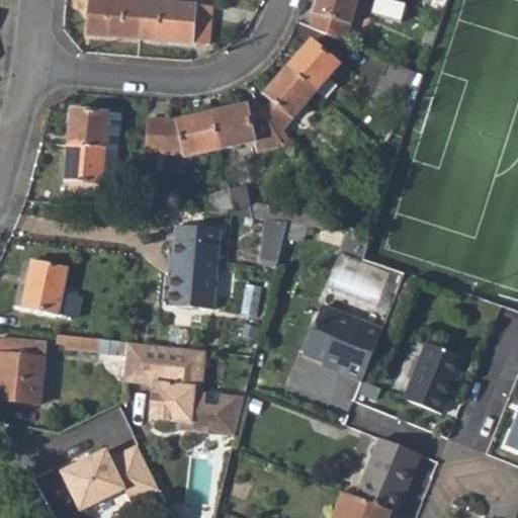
[(96,0),(90,0),(87,38),(140,41),(142,3),(96,0)]
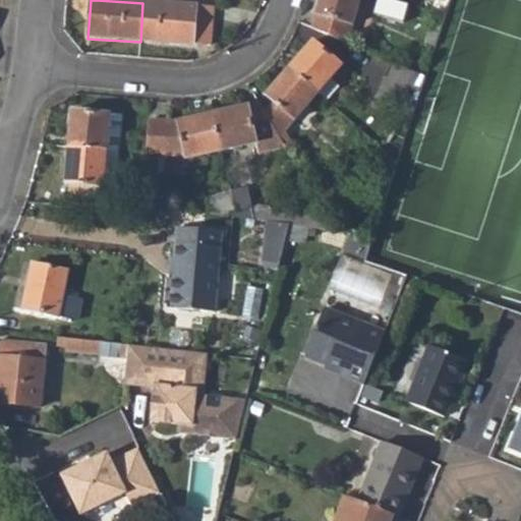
[(320,0),(311,29),(346,43),(358,0),(320,0)]
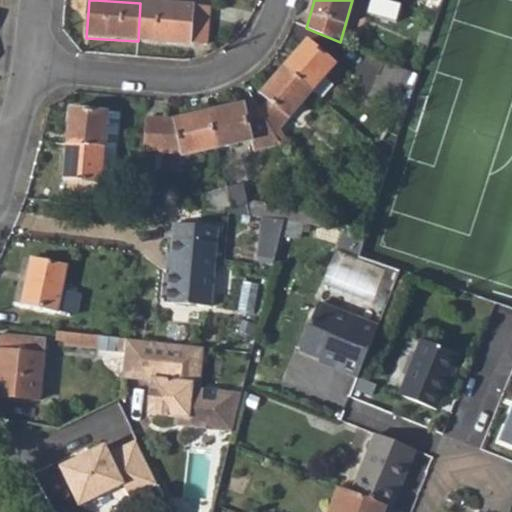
[(140,3),(138,41),(189,45),(189,42),(205,43),(206,23),(192,22),(193,7),(140,3)]
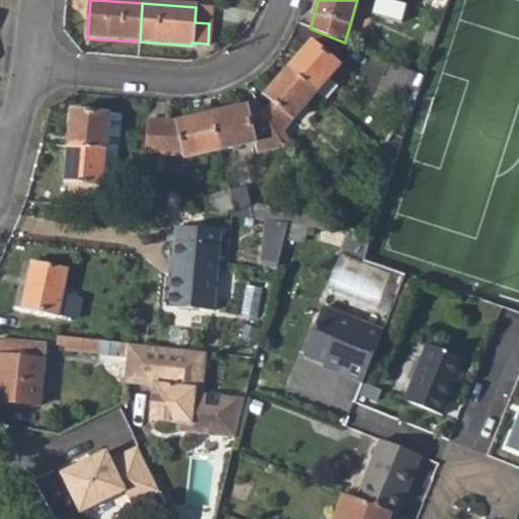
[(312,44),(289,70),(317,93),(341,67),(312,44)]
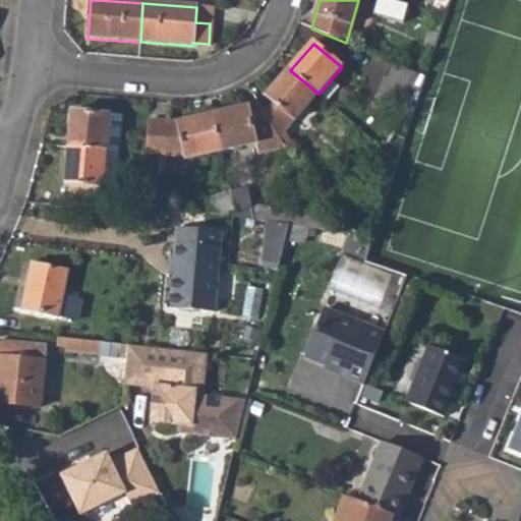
[(391,61),(377,96),(402,107),(410,89),(420,93),(426,76),(391,61)]
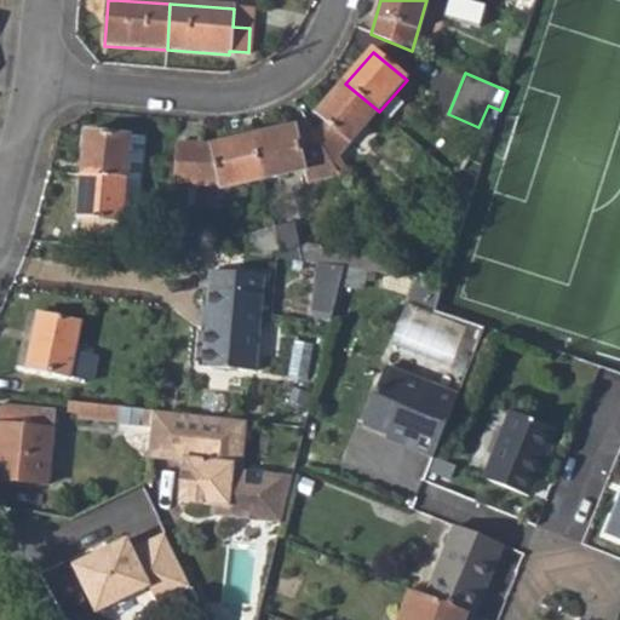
[(326,124),(315,137),(333,166),(339,158),(349,144),(379,112),(345,84),(317,116),(326,124)]
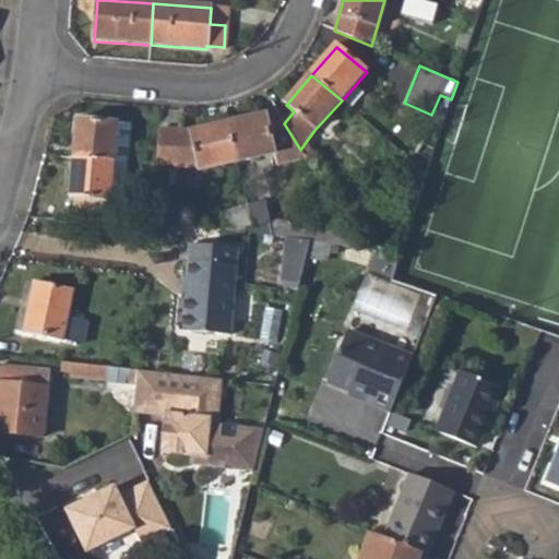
[(278,114),(229,125),(238,163),(300,150),(284,123),(278,114)]
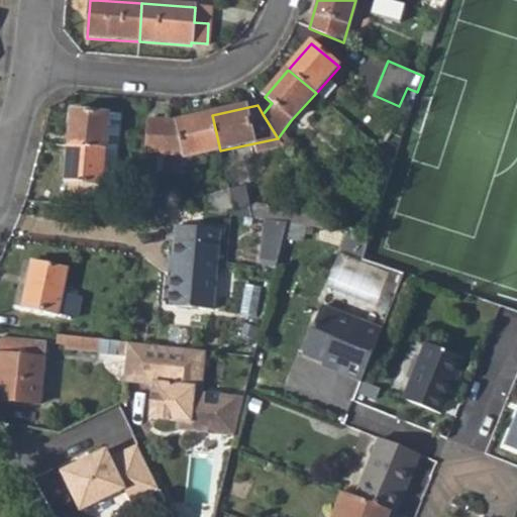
[(71,111),(68,145),(104,149),(117,150),(120,116),(71,111)]
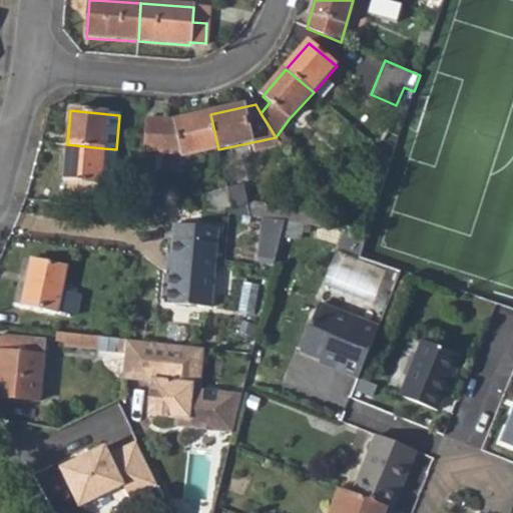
[(166,121),(163,154),(181,153),(182,156),(218,149),(210,114),(177,121),(166,121)]
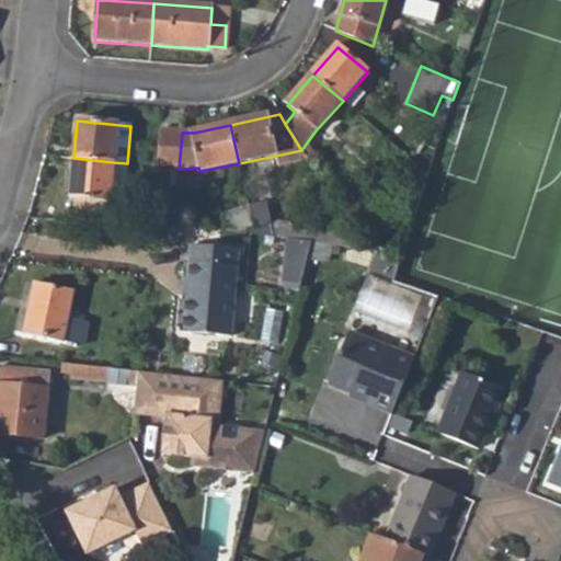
[(158,159),(157,165),(179,169),(182,133),(161,132),(158,159)]
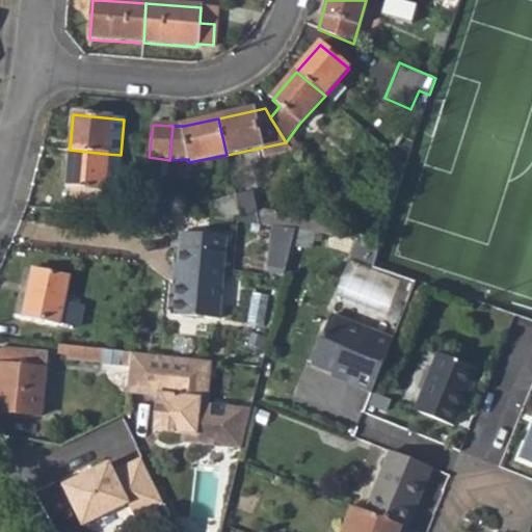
[(291,135),(286,142),(291,151),(297,148),(291,135)]
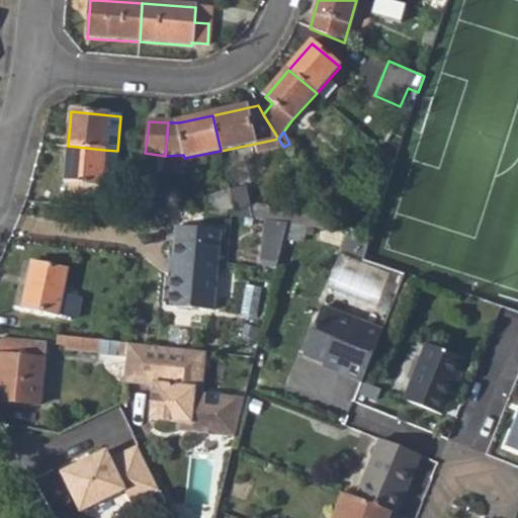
[(68,146),(63,194),(99,197),(104,150),(68,146)]
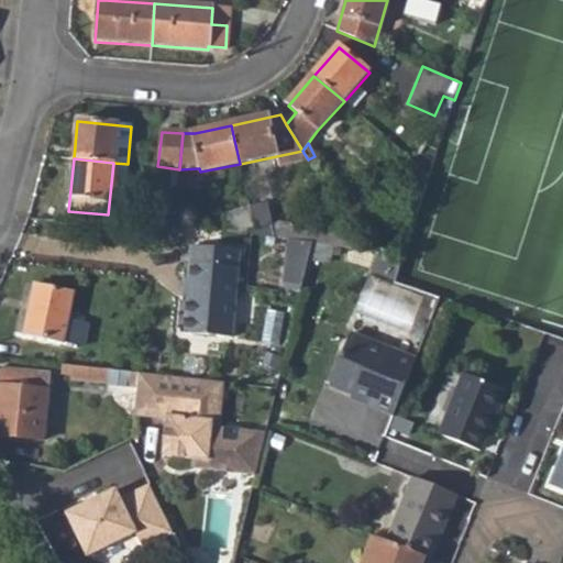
[(113,163),(108,214),(123,207),(128,164),(113,163)]
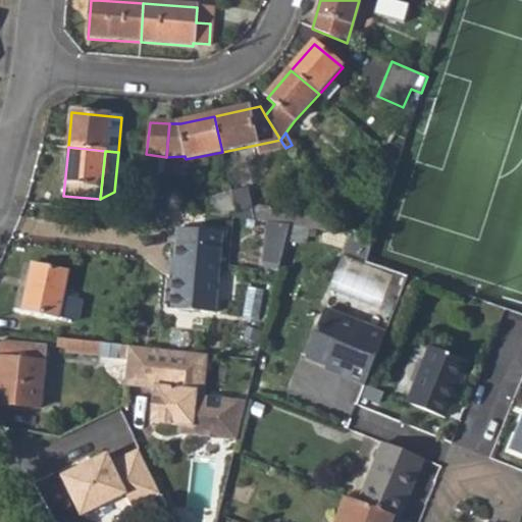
[(246,190),(231,193),(235,215),(237,217),(253,220),(246,190)]
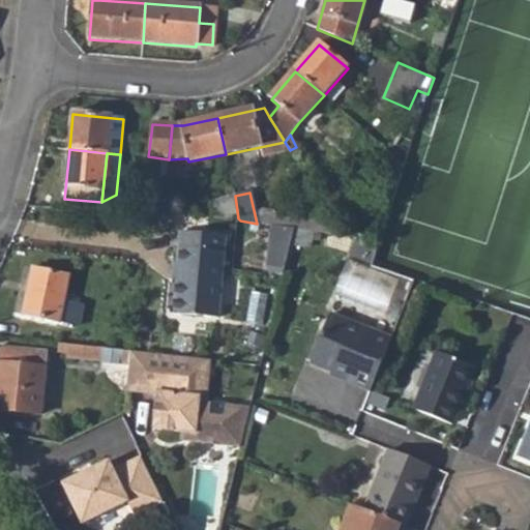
[(136,196),(134,209),(150,210),(150,197),(136,196)]
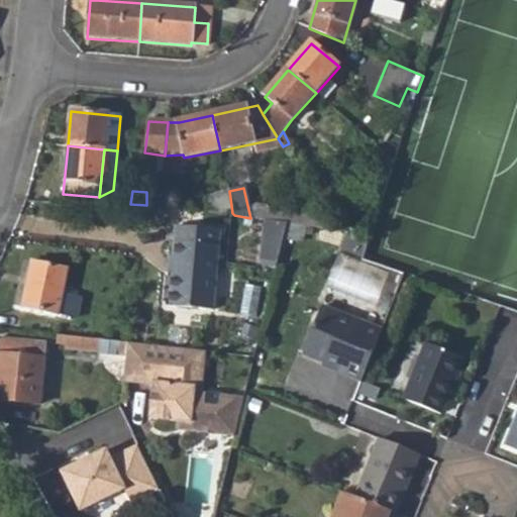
[(229,191),(191,199),(193,210),(219,215),(232,213),(229,191)]
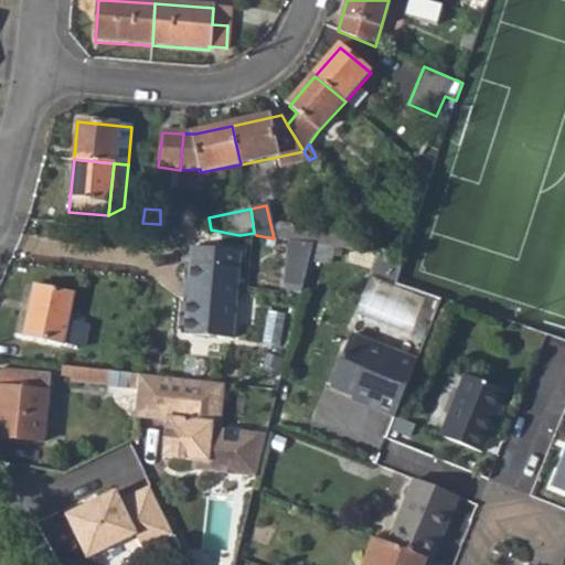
[(294,241),(283,288),(301,291),(312,244),(294,241)]
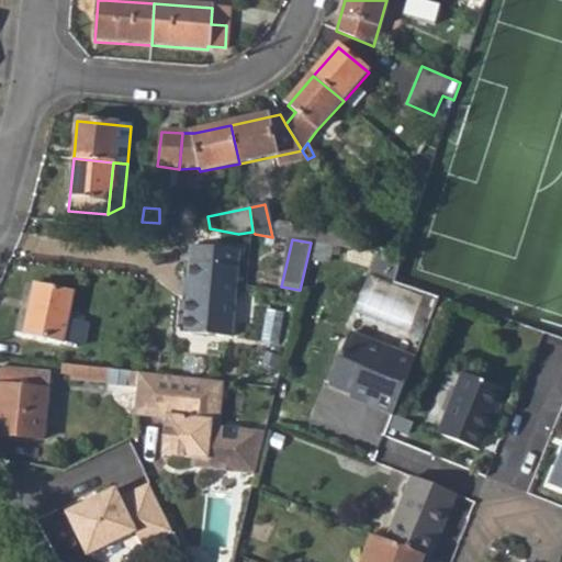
[(183,294),(179,330),(232,336),(242,249),(194,244),(192,278),(190,295),(183,294)]
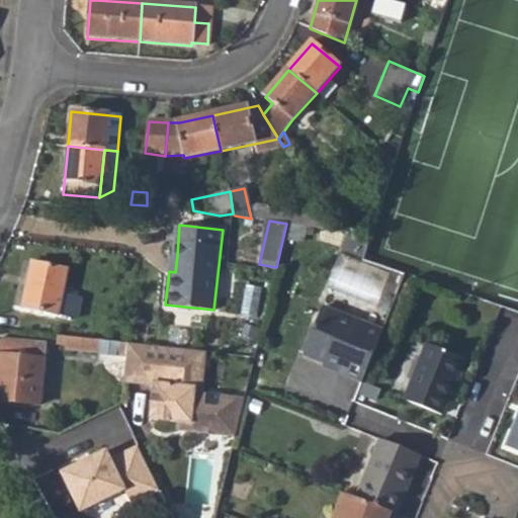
[(30,261),(20,306),(59,315),(60,311),(73,314),(77,296),(63,293),(68,270),(30,261)]
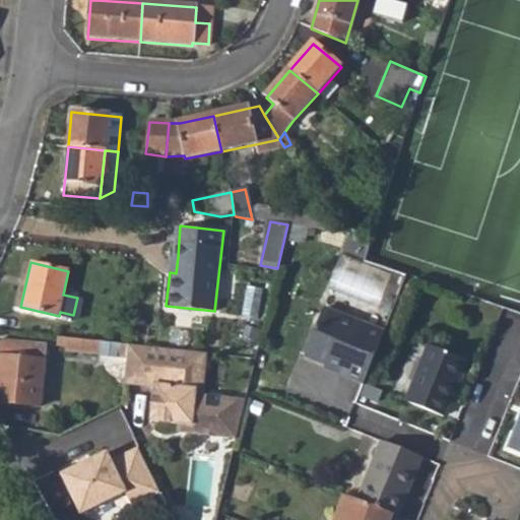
[(328,301),(308,349),(344,365),(342,370),(366,379),(388,325),(328,301)]
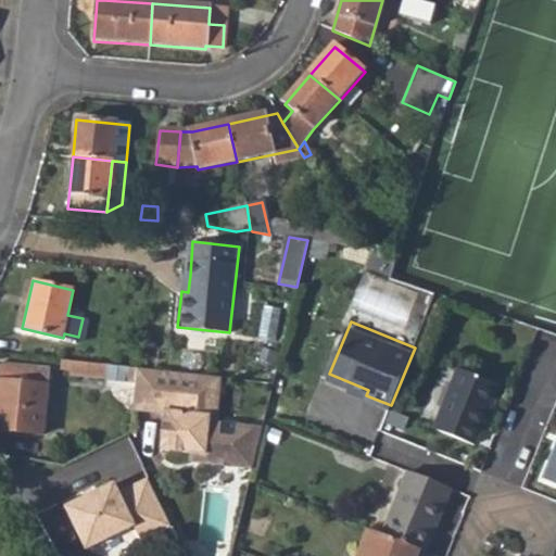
[(60,358),(59,370),(72,370),(73,359),(60,358)]
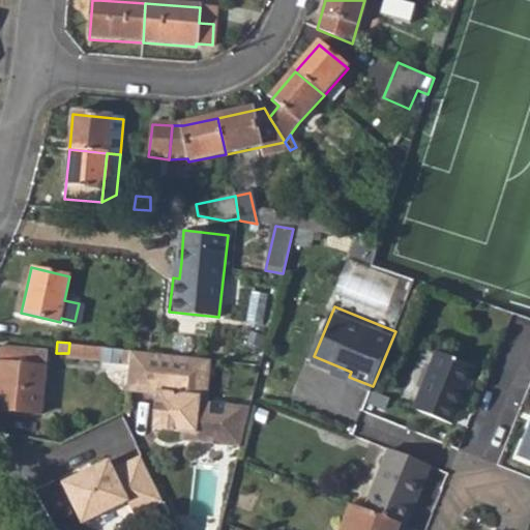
[(68,353),(68,355),(108,359),(128,362),(129,350),(69,343),(68,353)]
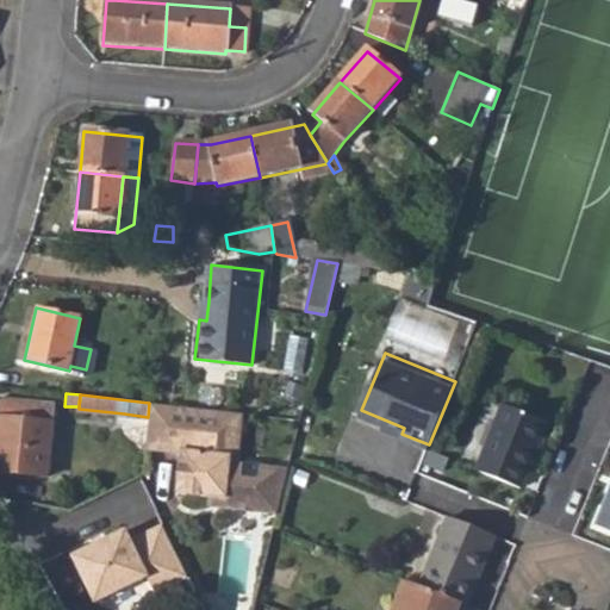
[(0,398),(0,416),(51,422),(54,404),(0,398)]
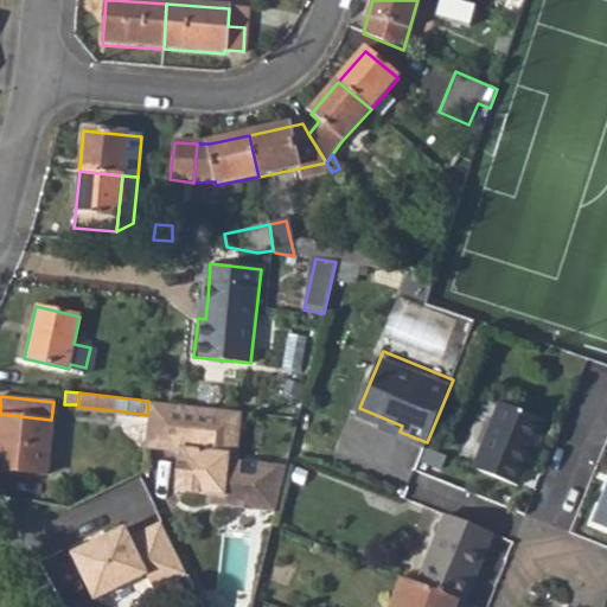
[(503,398),(475,465),(519,483),(547,416),(503,398)]
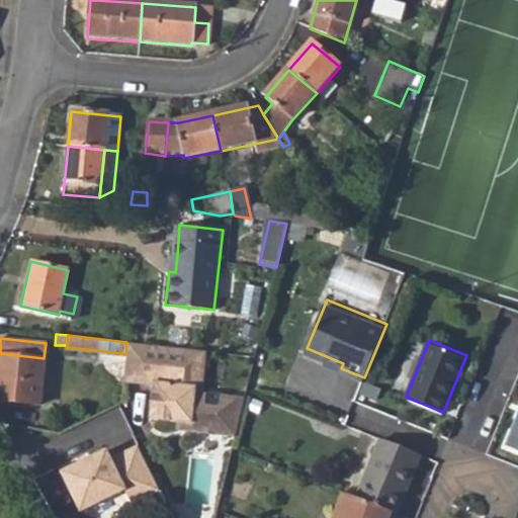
[(124,364),(122,381),(152,385),(149,417),(186,422),(186,429),(236,435),(245,398),(203,392),(206,351),(126,342),(125,354),(124,364)]
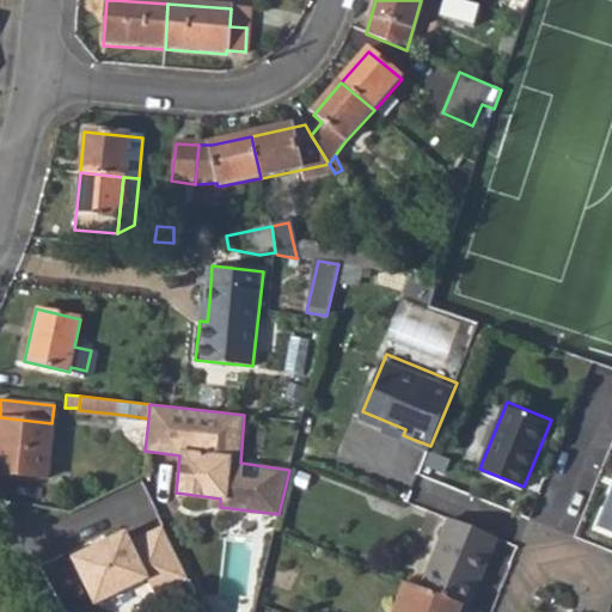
[(124,415),(122,428),(147,430),(148,418),(124,415)]
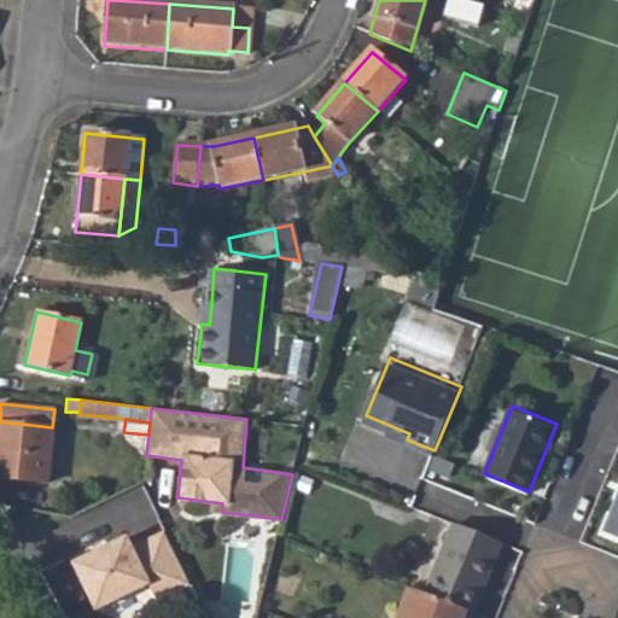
[(0,421),(0,477),(47,482),(52,427),(0,421)]
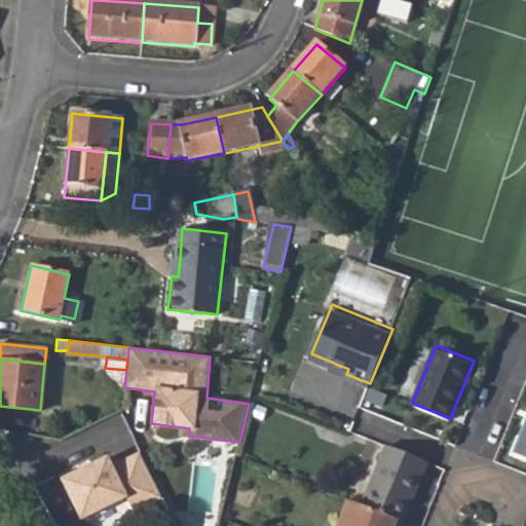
[(525,423),(516,449),(525,453),(525,423)]
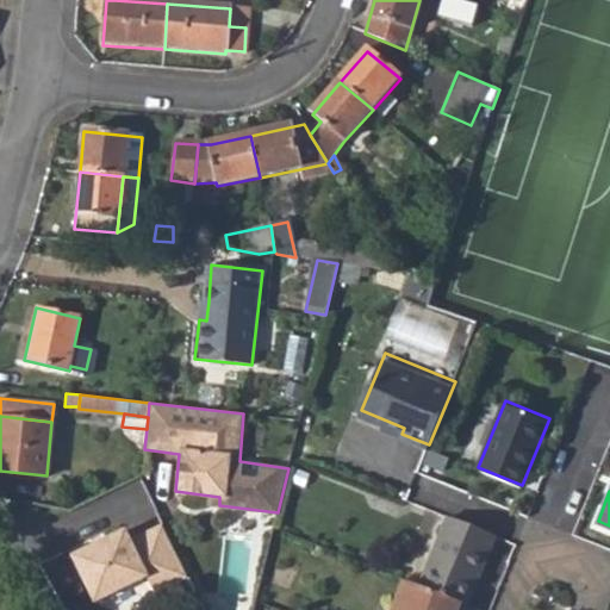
[(450,514),(423,580),(466,597),(471,599),(498,533),(450,514)]
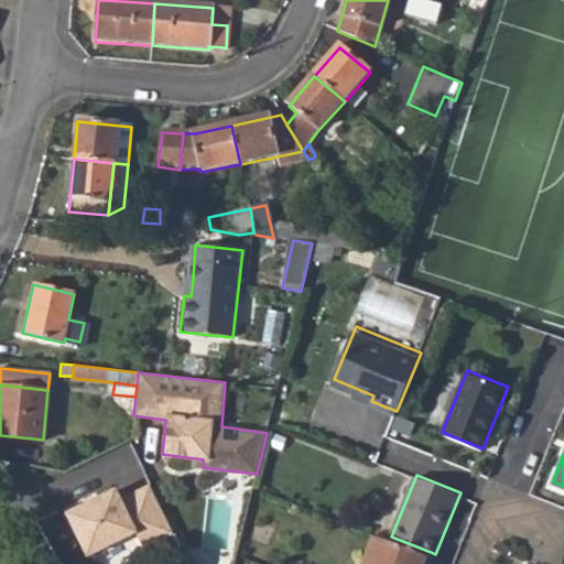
[(115,490),(65,513),(87,559),(136,533),(143,549),(180,532),(152,483),(119,501),(115,490)]
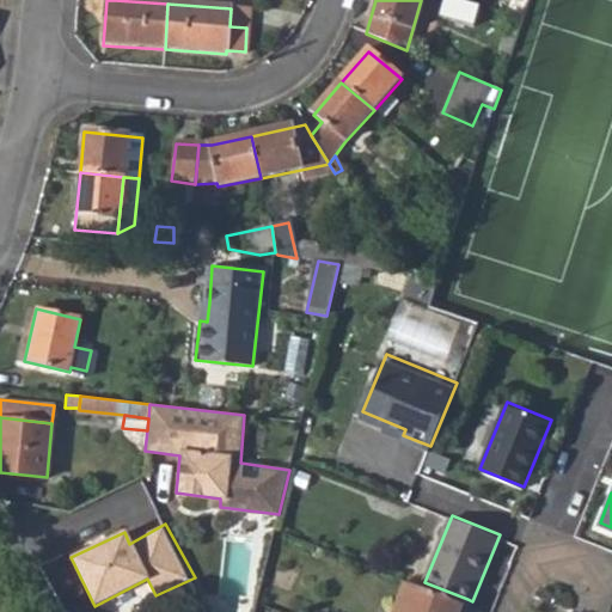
[(393,611),(461,611),(467,599),(424,582),(409,576),(393,611)]
